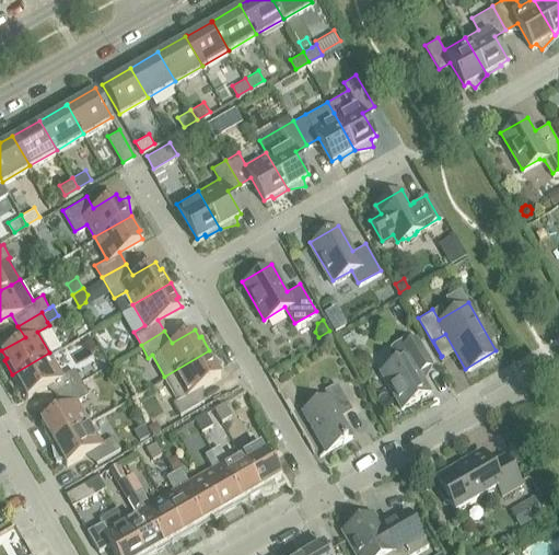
[(392,362),(380,370),(400,406),(430,389),(419,369),(431,362),(416,335),(407,340),(404,335),(393,342),(391,343),(389,345),(388,346),(388,347),(387,348),(387,349),(387,350),(387,353),(387,354),(388,356),(388,357),(392,362)]
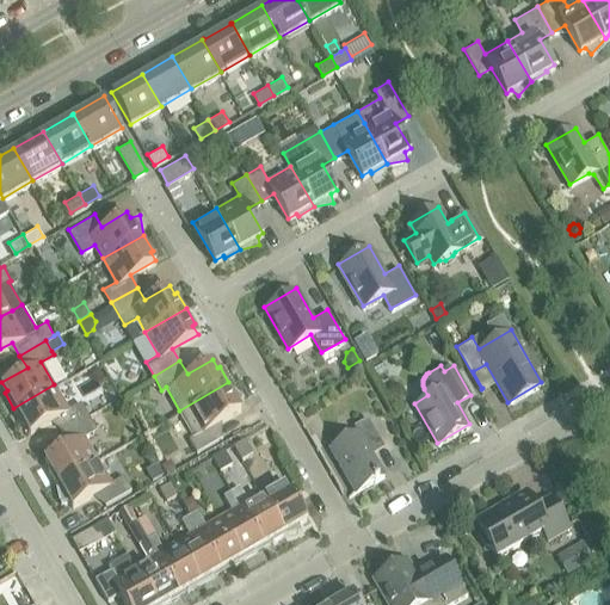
[(244,395),(228,382),(179,411),(192,433),(188,436),(196,450),(222,434),(215,423),(240,407),(238,402),(244,395)]
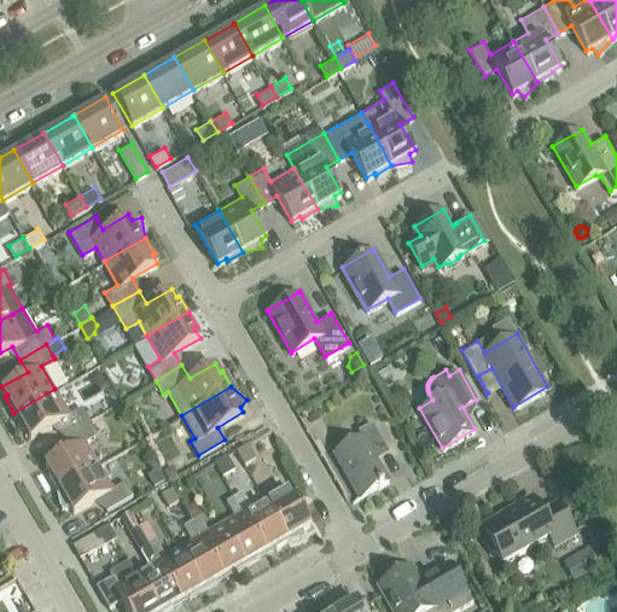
[(69,412),(54,389),(13,413),(23,429),(25,427),(30,436),(56,421),(63,433),(89,419),(81,404),(69,412)]
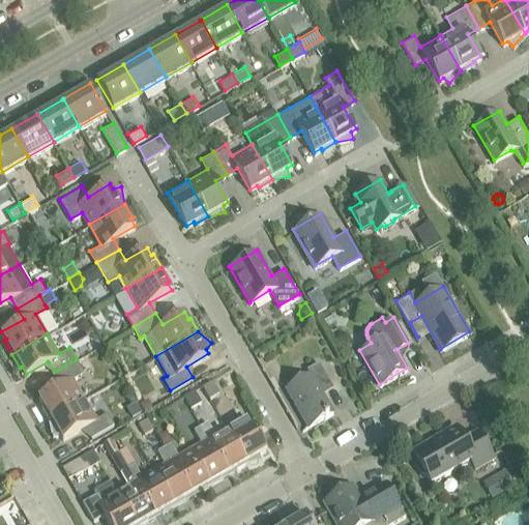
[(82,356),(77,359),(81,367),(88,362),(84,355),(82,356)]
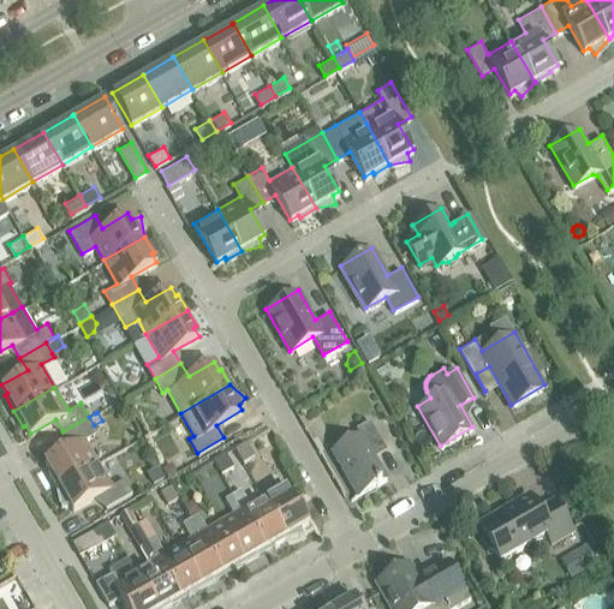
[(89,417),(63,431),(70,445),(45,459),(49,467),(47,469),(57,484),(97,461),(84,437),(97,430),(94,425),(89,417)]
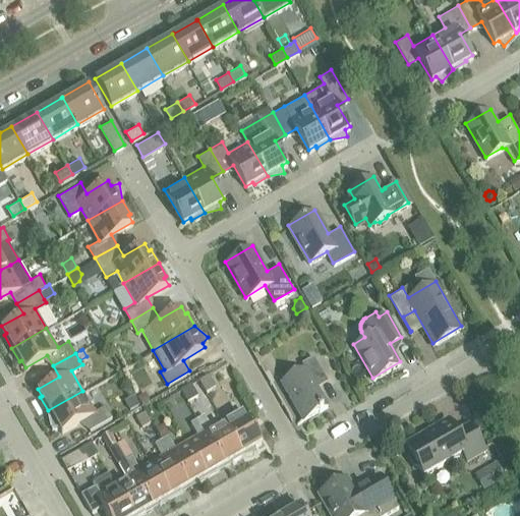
[(304,366),(281,381),(302,417),(319,409),(323,407),(323,406),(328,403),(314,382),(326,376),(313,354),(301,361),(304,366)]
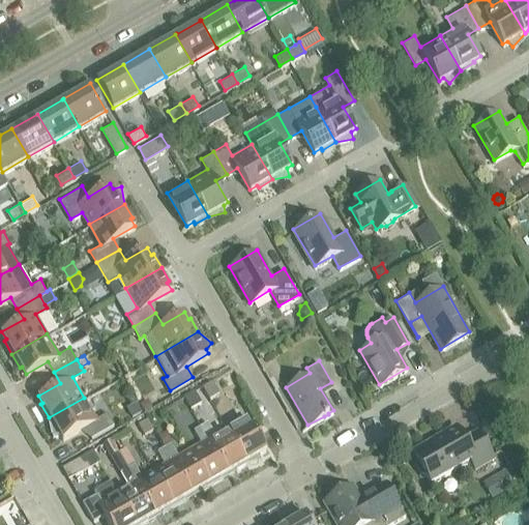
[(211,379),(202,384),(209,397),(218,390),(211,379)]
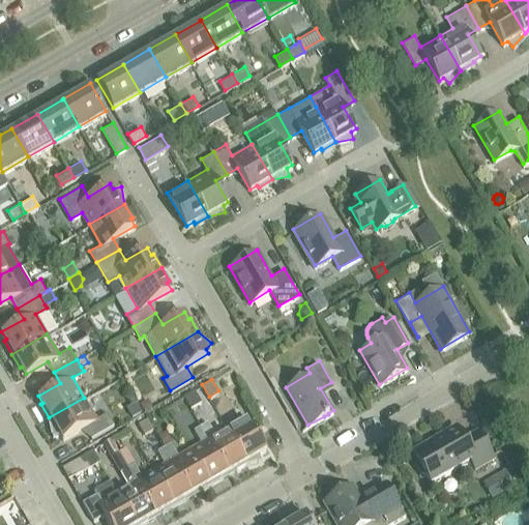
[(195,388),(183,395),(190,406),(201,400),(195,388)]
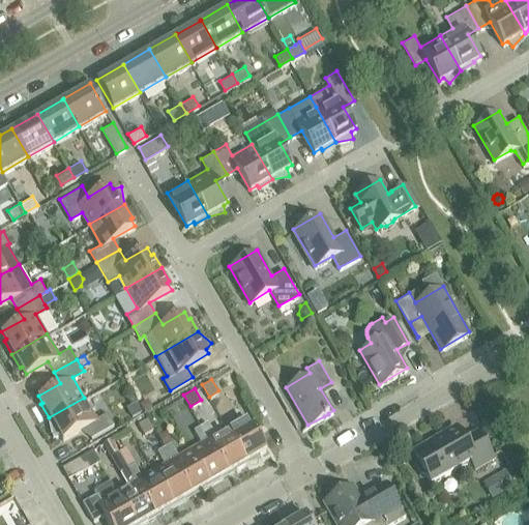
[(84,398),(49,417),(52,435),(60,433),(62,438),(85,425),(91,436),(114,423),(107,411),(95,417),(84,398)]
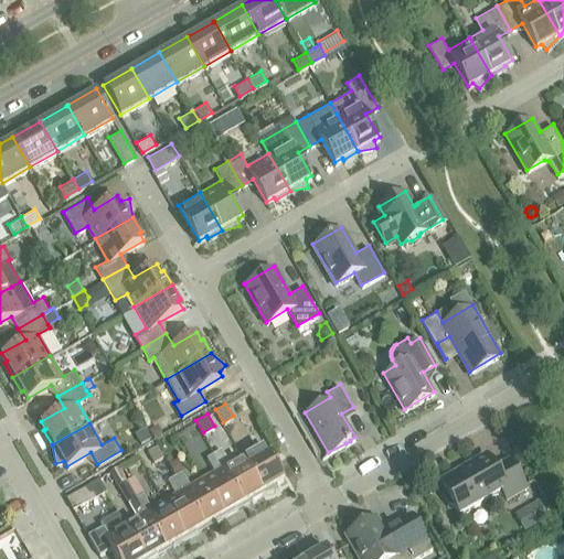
[(153,425),(149,427),(153,433),(160,429),(158,426),(153,425)]
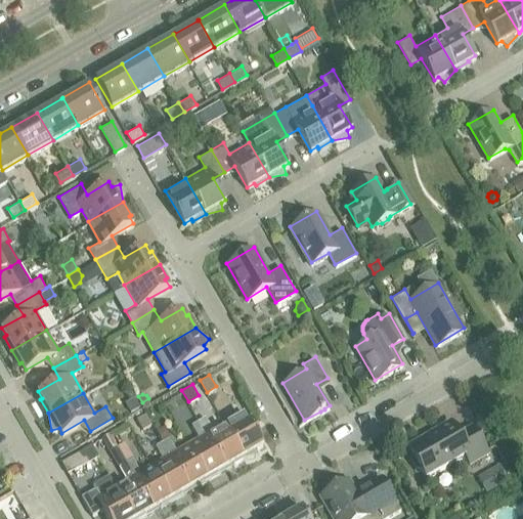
[(134,396),(126,400),(131,409),(139,404),(134,396)]
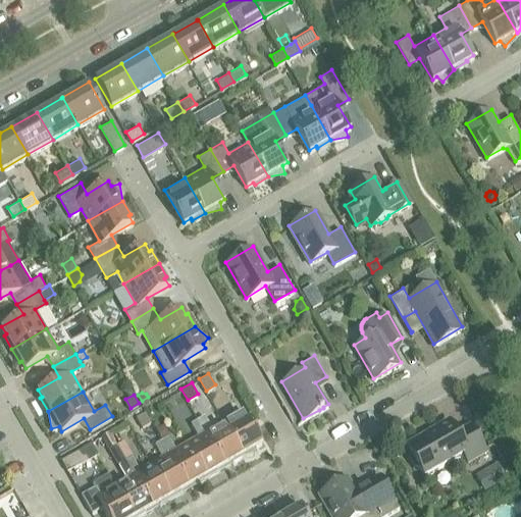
[(243,408),(222,419),(243,455),(257,452),(257,451),(256,451),(255,445),(261,442),(243,408)]
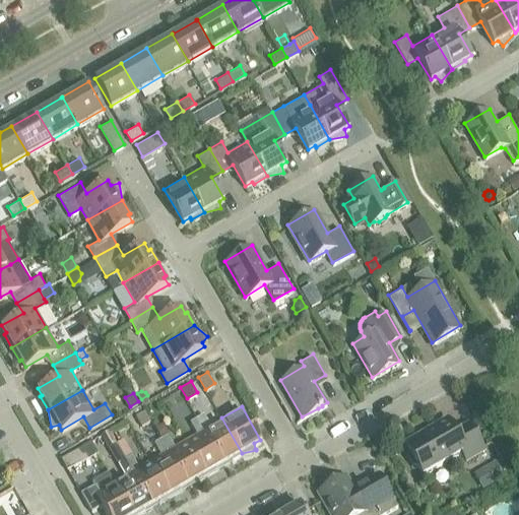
[(143,408),(135,413),(141,424),(149,417),(143,408)]
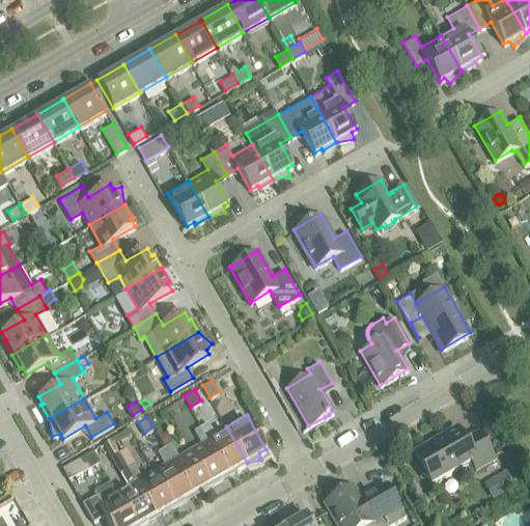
[(235,469),(247,463),(226,426),(215,434),(207,420),(200,424),(227,471),(234,467),(235,469)]
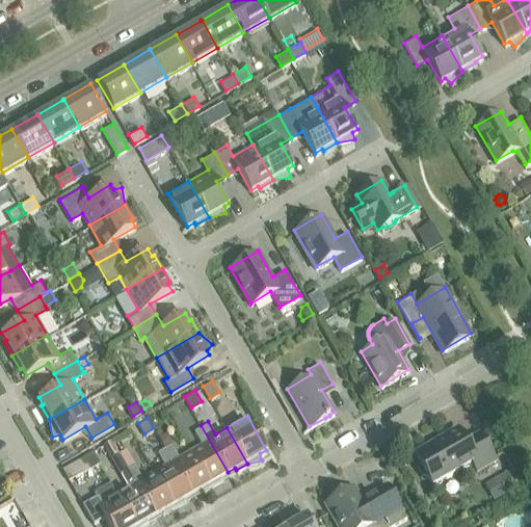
[(202,442),(190,449),(211,484),(222,478),(221,476),(228,472),(201,425),(194,429),(202,442)]
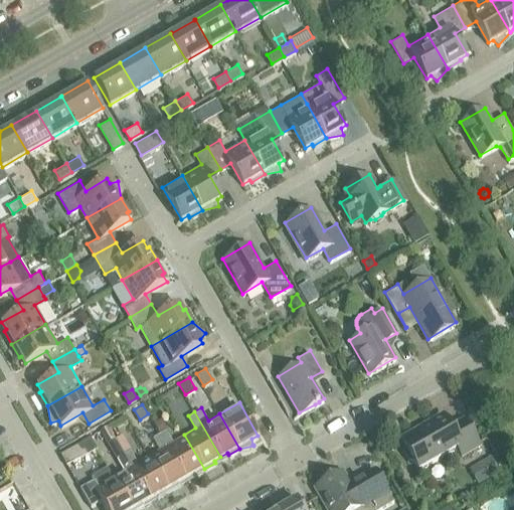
[(423,422),(424,423),(401,438),(403,442),(402,447),(408,457),(413,459),(418,467),(457,445),(461,453),(479,443),(464,416),(450,425),(442,411),(423,422)]
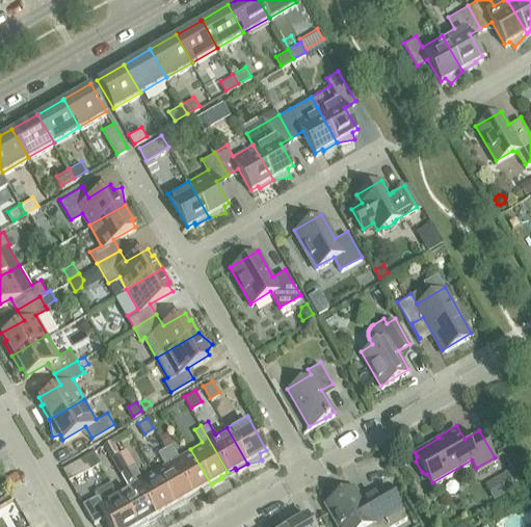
[(166,429),(158,433),(164,445),(173,441),(166,429)]
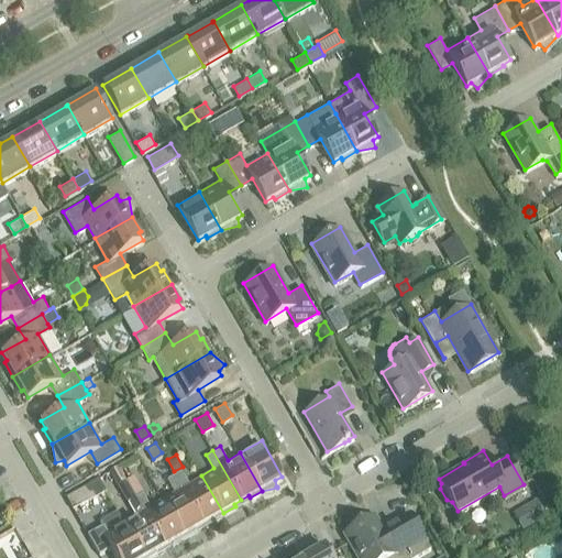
[(118,465),(110,469),(117,482),(125,478),(118,465)]
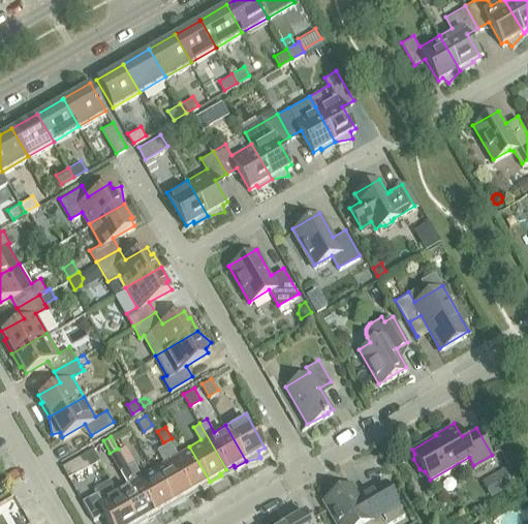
[(171,440),(163,443),(190,490),(197,486),(198,488),(210,482),(189,447),(178,453),(171,440)]
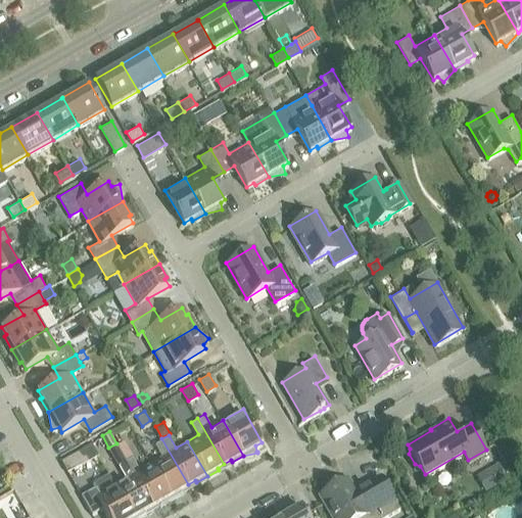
[(162,456),(151,462),(171,497),(182,490),(181,488),(188,484),(161,438),(155,442),(162,456)]
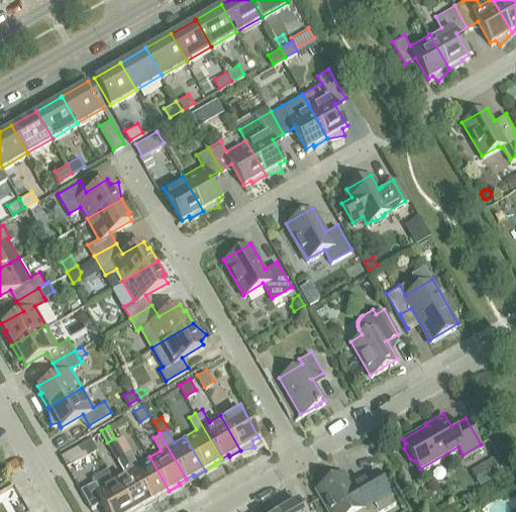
[(90,436),(81,442),(88,453),(97,448),(90,436)]
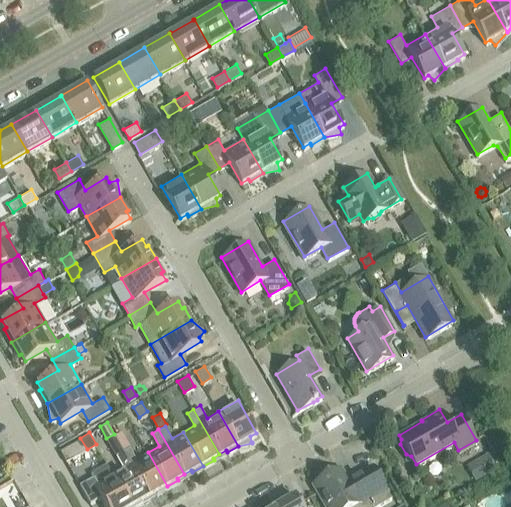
[(129,446),(123,450),(149,495),(155,491),(157,493),(167,486),(148,452),(137,459),(129,446)]
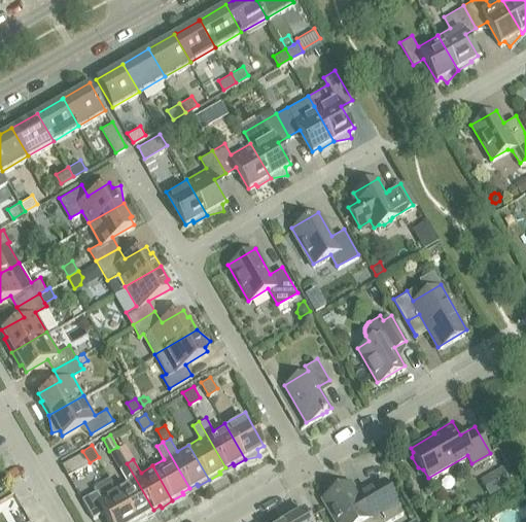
[(128,480),(115,487),(136,521),(147,516),(146,514),(153,510),(127,463),(119,466),(128,480)]
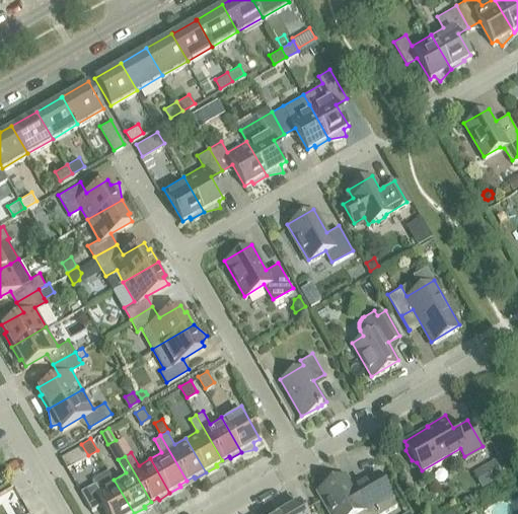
[(494,458),(472,469),(481,484),(501,472),(494,458)]
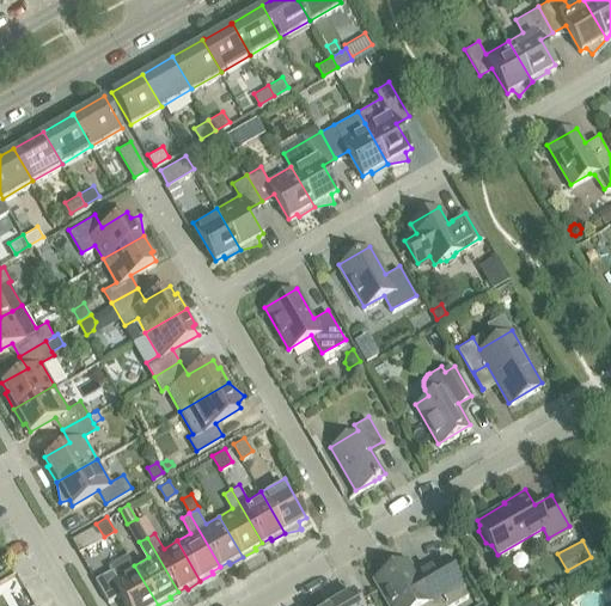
[(405,558),(374,576),(391,605),(445,605),(468,593),(446,556),(415,574),(405,558)]
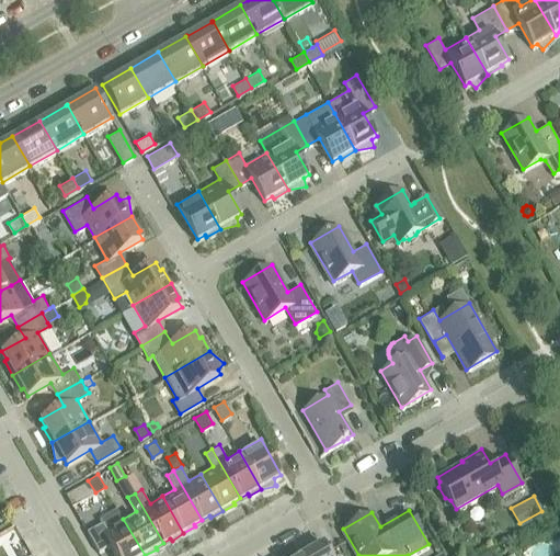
[(144,555),(145,555),(123,519),(105,529),(102,521),(87,530),(99,551),(110,544),(116,555),(144,555)]
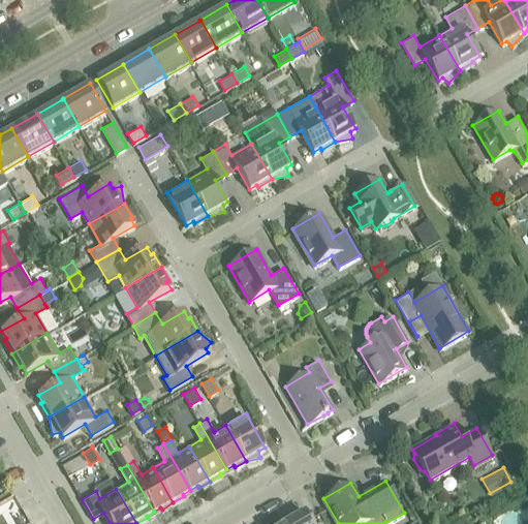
[(312,523),(305,511),(282,523),(312,523)]
